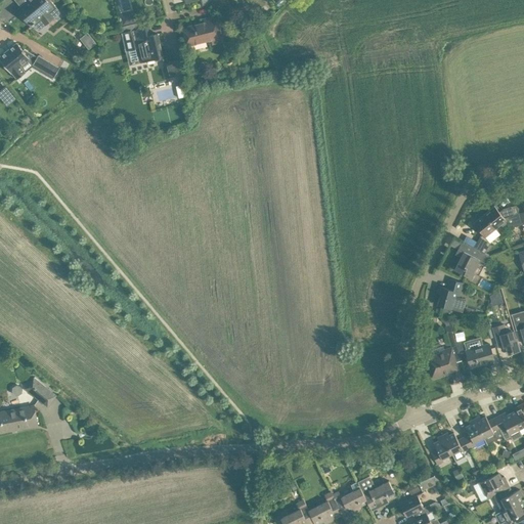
[(29,0),(17,9),(22,14),(19,16),(25,23),(27,22),(31,27),(33,25),(35,24),(40,18),(46,25),(53,18),(51,15),(58,9),(50,0),(48,2),(47,0),(29,0)]
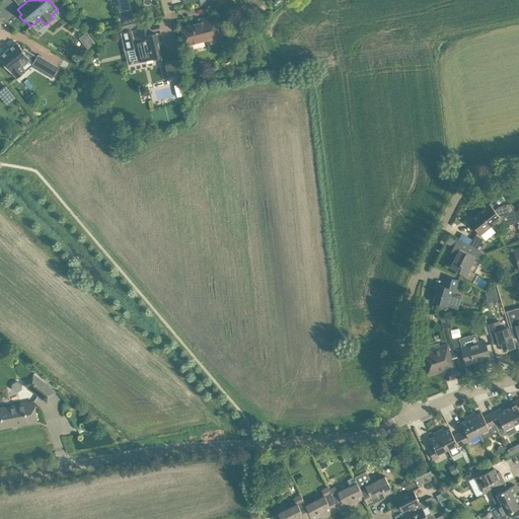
[(120,16),(122,24),(135,21),(134,13),(120,16)]
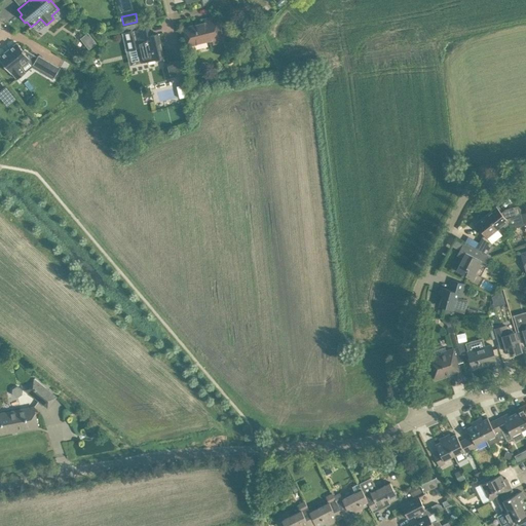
[(224,42),(223,36),(218,16),(205,20),(205,23),(184,28),(189,45),(212,39),(214,44),(224,42)]
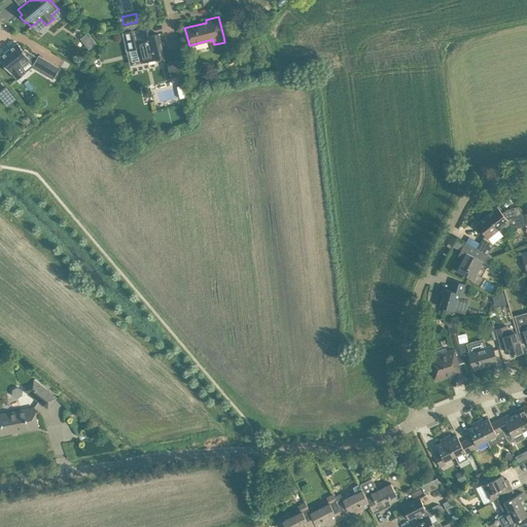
[(258,31),(264,27),(258,21),(253,25),(258,31)]
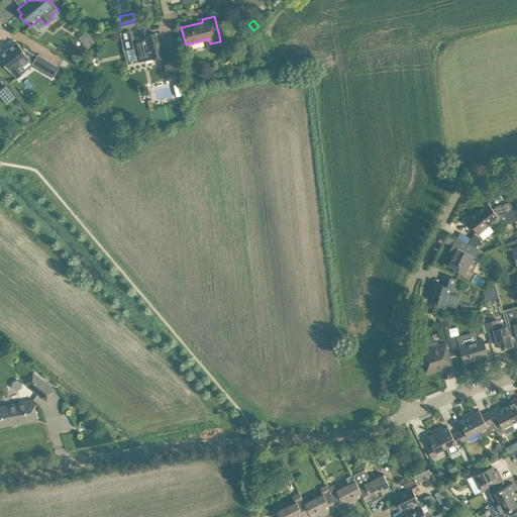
[(238,23),(240,33),(249,31),(245,21),(238,23)]
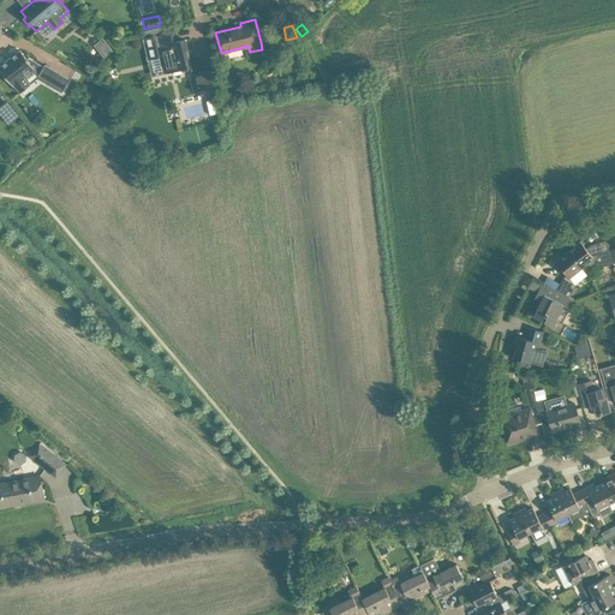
[(156,36),(156,35),(143,39),(148,59),(161,55),(165,72),(189,67),(184,51),(186,49),(184,41),(187,40),(163,45),(161,36),(162,35),(156,36)]
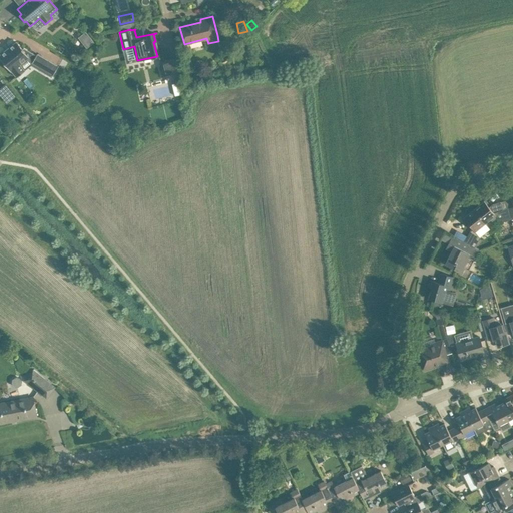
[(94,42),(86,31),(78,37),(86,48),(94,42)]
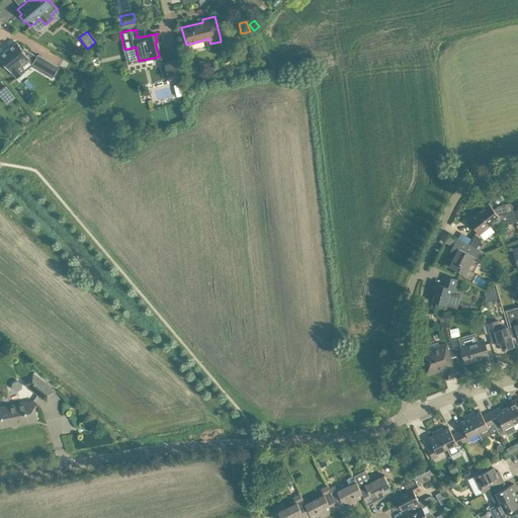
[(23,50),(16,41),(0,55),(0,58),(11,72),(12,72),(17,78),(25,71),(20,65),(28,58),(33,61),(32,63),(41,68),(39,70),(52,78),(54,75),(54,76),(59,67),(37,54),(36,56),(24,49),(23,50)]
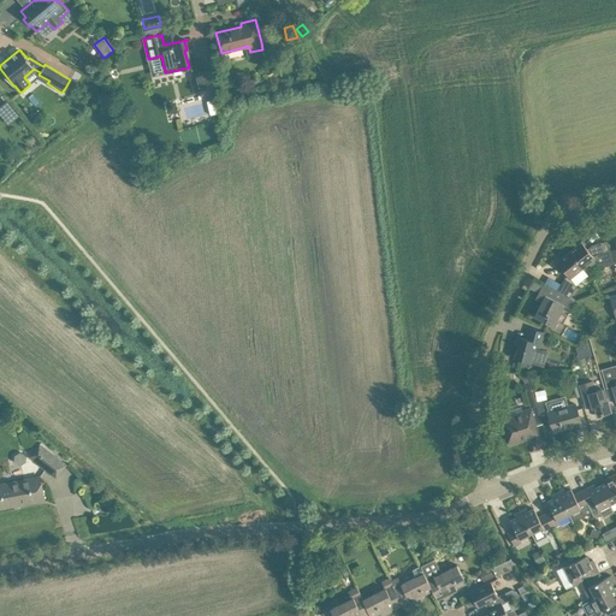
[(212,69),(191,75),(195,90),(215,86),(212,69)]
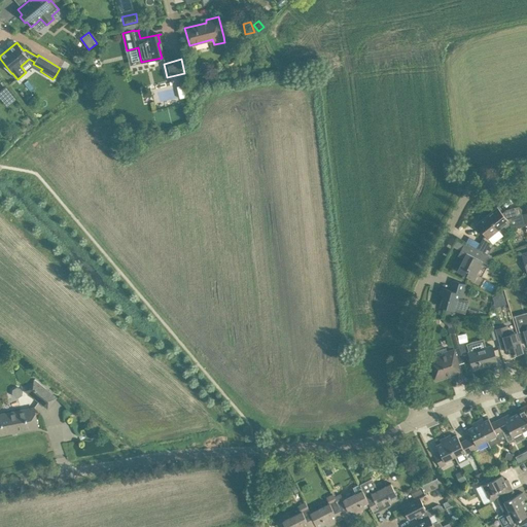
[(14,98),(6,86),(0,91),(0,92),(8,103),(14,98)]
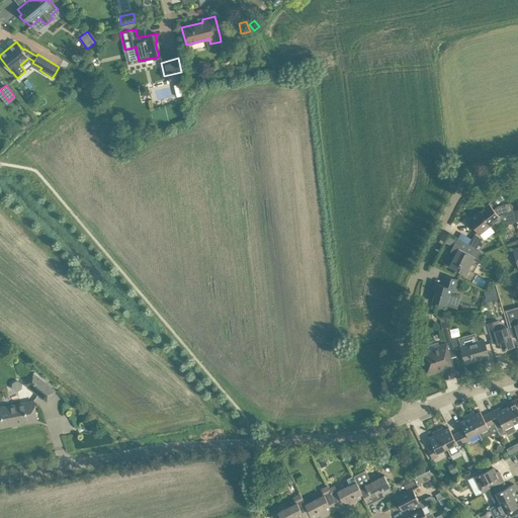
[(516,222),(513,210),(507,211),(505,205),(505,204),(498,206),(494,209),(489,203),(488,204),(490,205),(487,207),(485,206),(479,212),(490,227),(495,223),(496,224),(498,224),(502,221),(506,225),(516,222)]
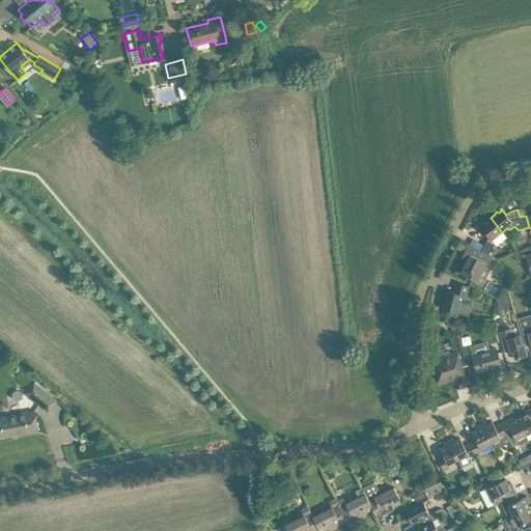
[(492,257),(497,247),(497,246),(492,241),(502,232),(491,218),(484,223),(484,224),(482,226),(481,225),(480,226),(488,236),(480,250),(492,257)]
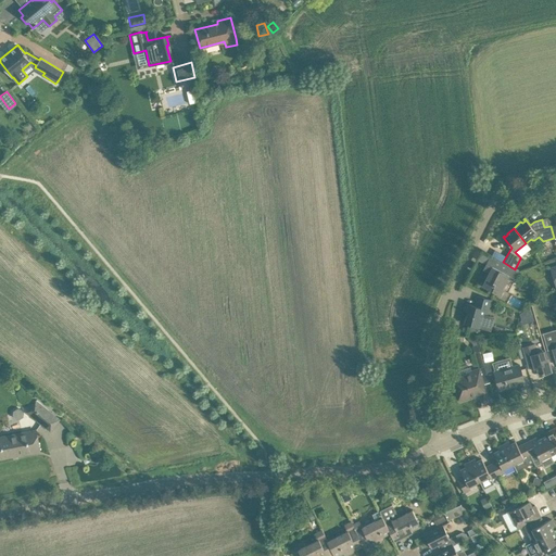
[(503,290),(502,288),(506,278),(514,282),(519,272),(490,256),(483,269),(490,273),(483,286),(495,292),(501,295),(503,290)]
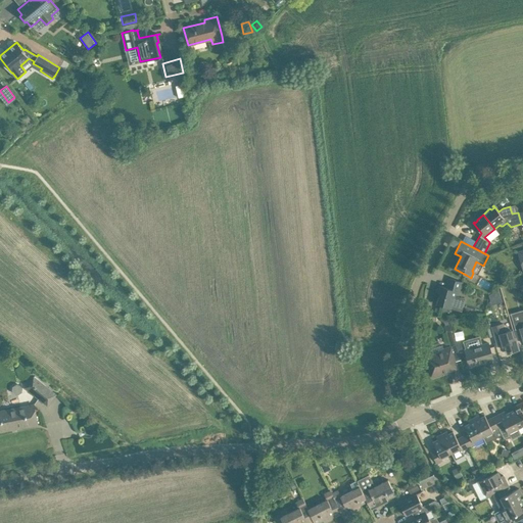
[(441,289),(436,304),(452,308),(457,292),(459,293),(462,282),(449,278),(446,288),(438,285),(437,288),(441,289)]
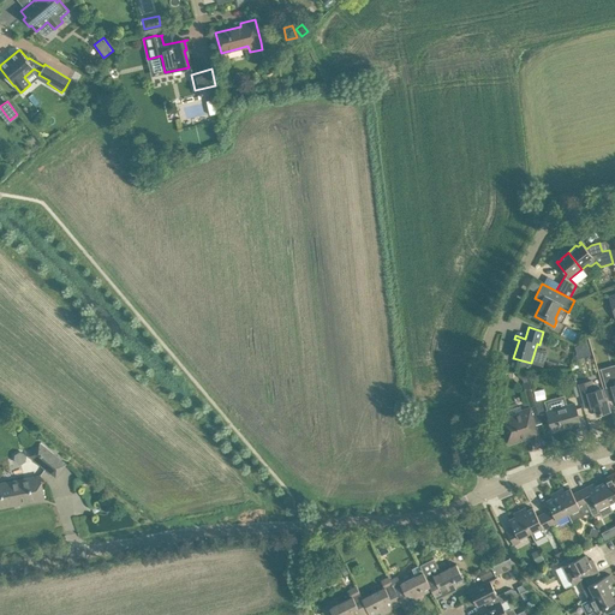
[(610,327),(601,332),(602,336),(609,339),(614,336),(610,327)]
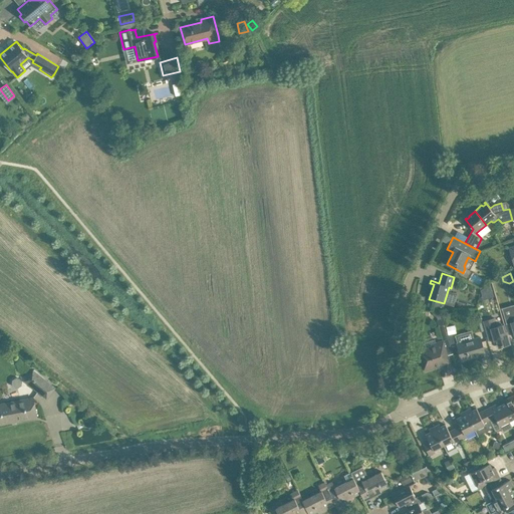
[(436,366),(450,362),(448,355),(453,353),(452,350),(450,343),(442,318),(436,320),(443,341),(436,342),(437,344),(422,349),(425,360),(423,361),(425,371),(437,367),(436,366)]
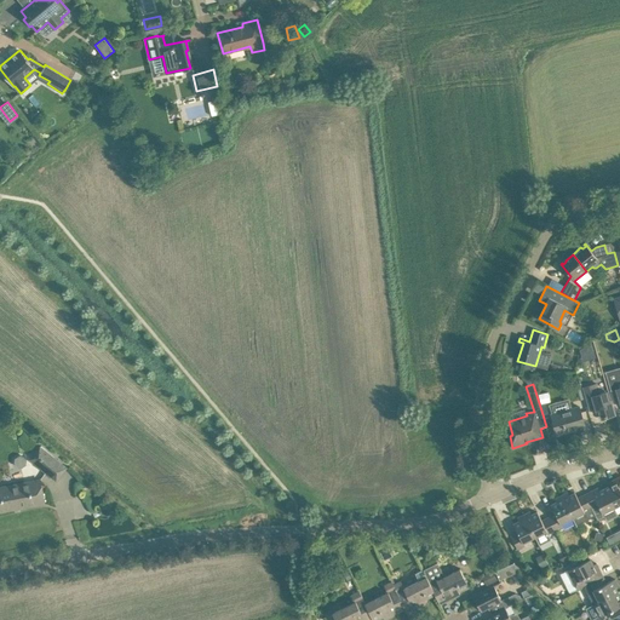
[(596,386),(584,390),(589,407),(595,405),(596,411),(600,409),(602,418),(615,414),(610,400),(609,400),(607,391),(598,394),(596,386)]
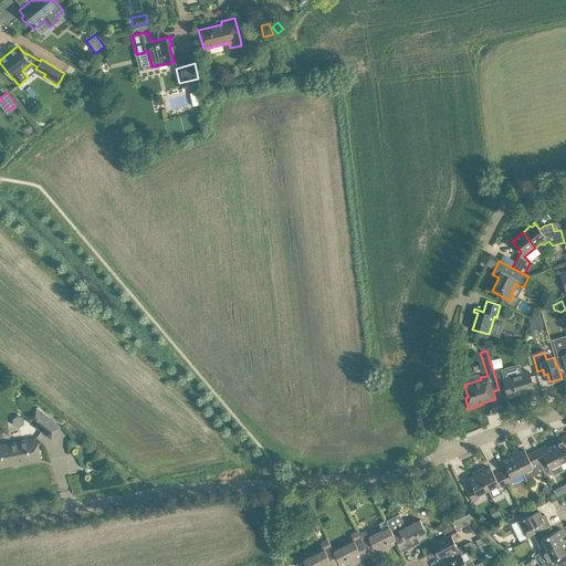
[(533,387),(528,370),(503,378),(505,386),(503,386),(503,388),(504,394),(505,395),(507,395),(509,397),(521,394),(521,390),(533,387)]
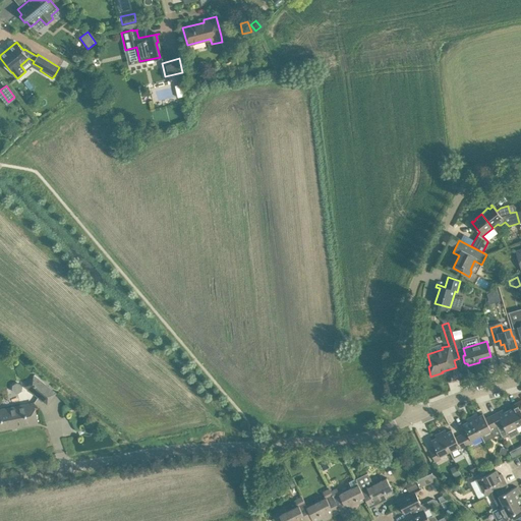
[(33,377),(23,387),(38,398),(46,388),(33,377)]
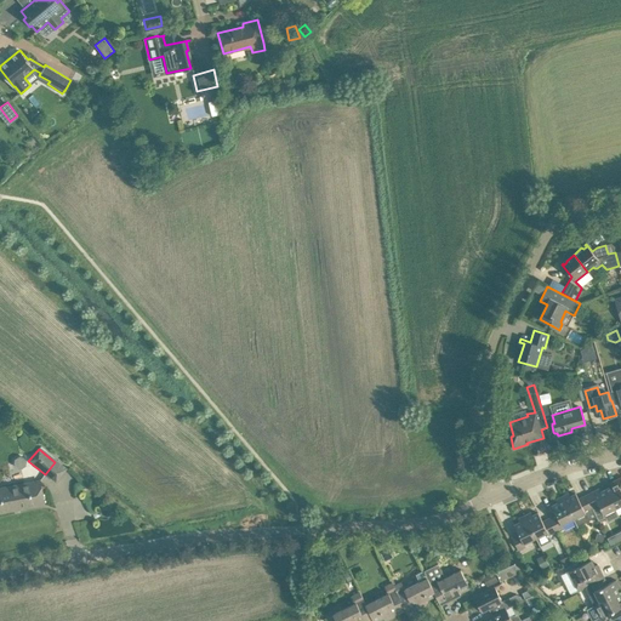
[(620,477),(610,483),(611,486),(605,489),(615,508),(620,505),(620,477)]
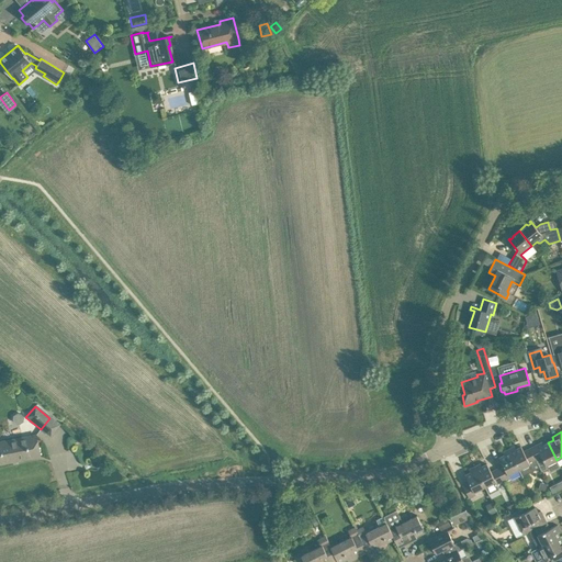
[(0,463),(41,456),(38,445),(36,435),(0,441),(0,463)]
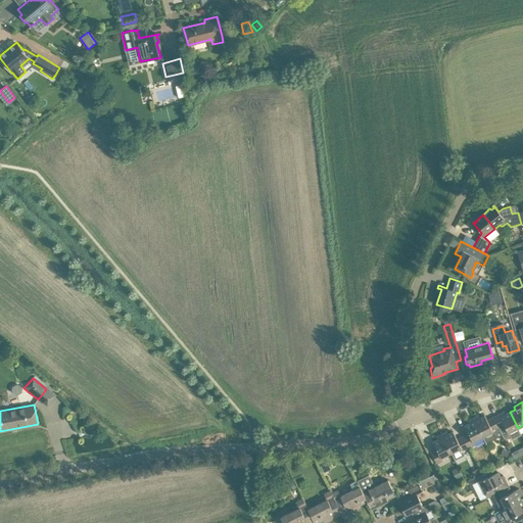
[(502,435),(504,439),(510,436),(511,437),(512,439),(521,434),(521,433),(520,432),(518,428),(510,412),(506,414),(504,412),(492,417),(502,435)]
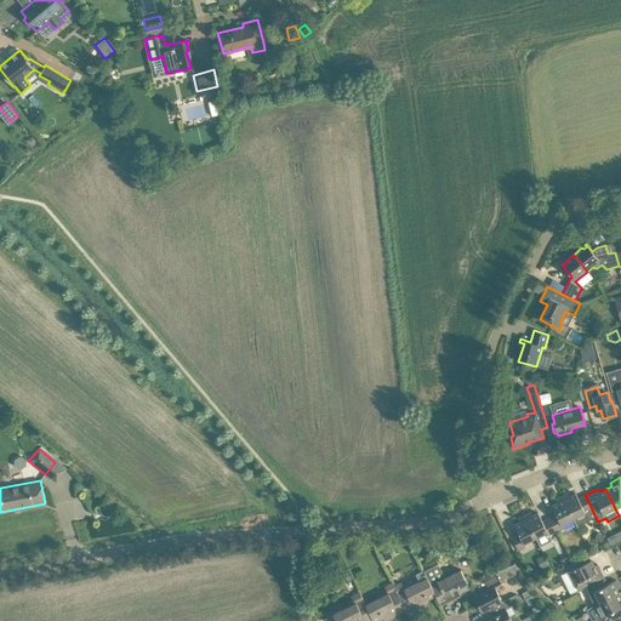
[(596,517),(585,495),(579,499),(576,494),(570,496),(569,494),(562,496),(573,518),(576,527),(596,517)]
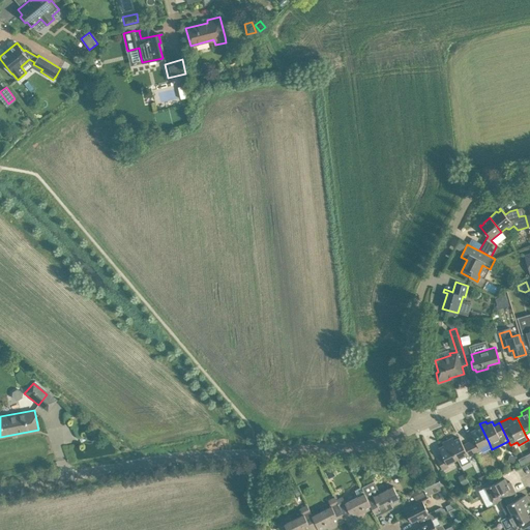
[(479,447),(489,442),(479,423),(474,427),(475,429),(471,432),(475,439),(469,442),(474,453),(480,450),(479,447)]
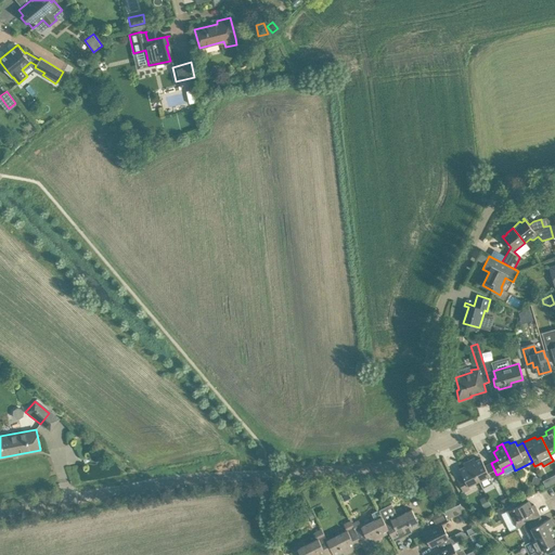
[(475,457),(469,461),(479,480),(482,488),(493,483),(490,478),(497,475),(491,463),(485,466),(480,457),(476,461),(475,457)]
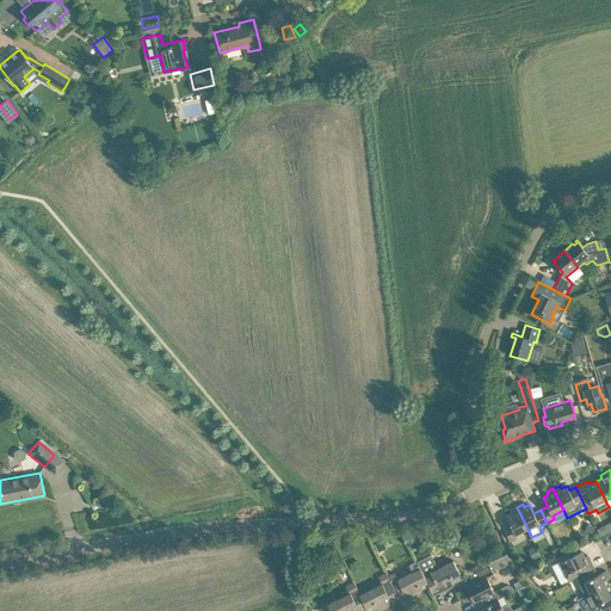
[(516,535),(528,529),(517,507),(510,510),(511,513),(506,516),(510,525),(504,529),(510,541),(517,537),(516,535)]
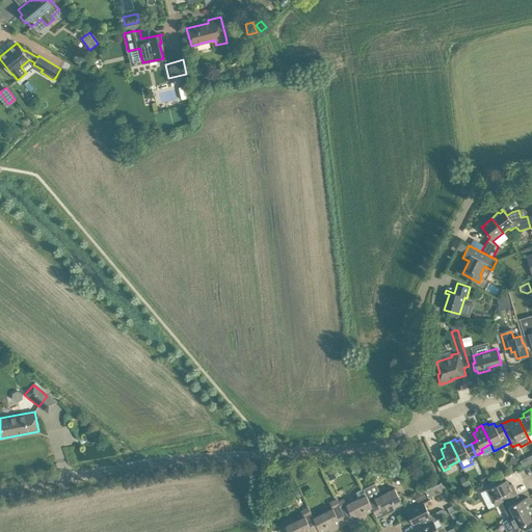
[(487,489),(481,493),(488,508),(489,507),(489,509),(496,506),(506,501),(506,500),(517,495),(511,483),(509,484),(506,479),(487,489)]
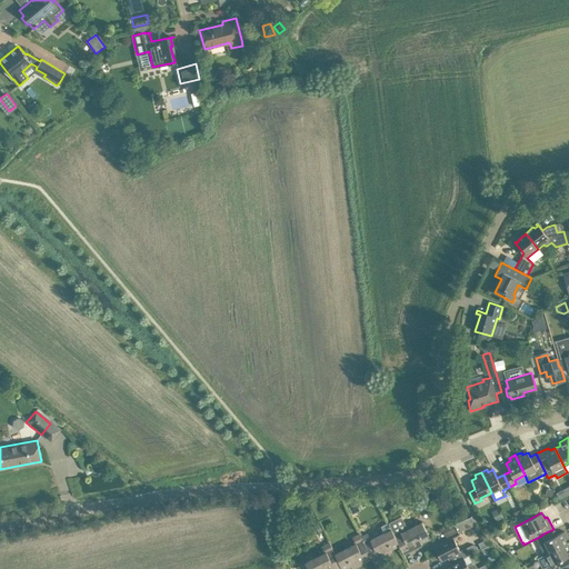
[(422,522),(408,529),(401,516),(388,523),(399,546),(403,553),(418,547),(417,543),(430,538),(422,522)]
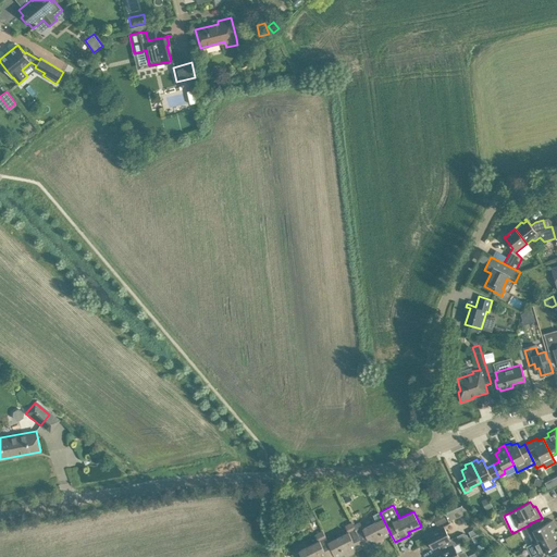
[(452,510),(445,514),(448,521),(455,518),(452,510)]
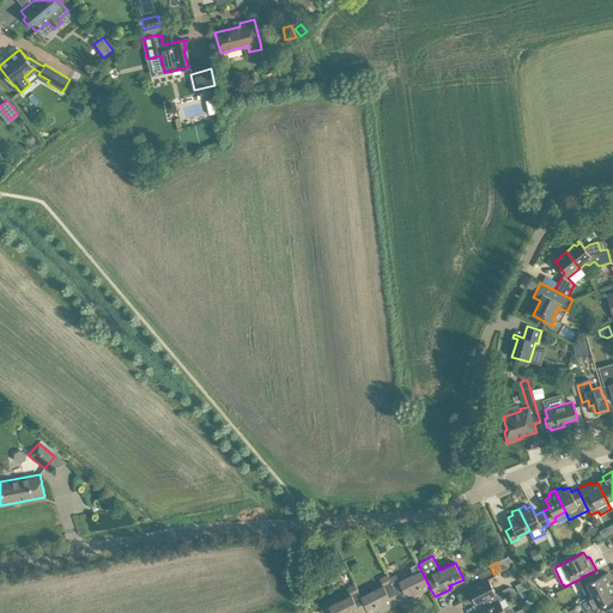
[(417,594),(430,588),(418,564),(411,568),(414,575),(400,582),(396,575),(389,578),(400,601),(401,605),(418,596),(417,594)]
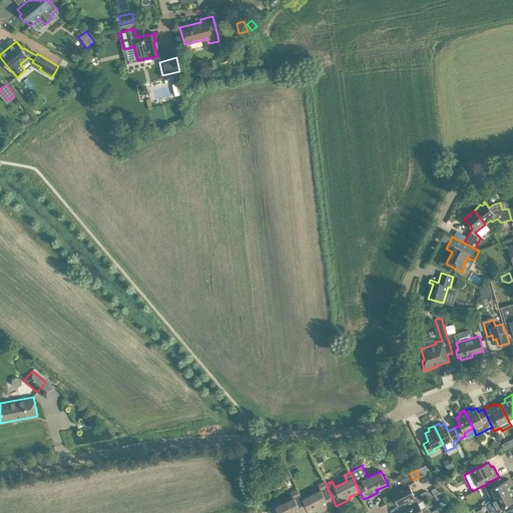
[(412,480),(408,472),(399,477),(403,485),(412,480)]
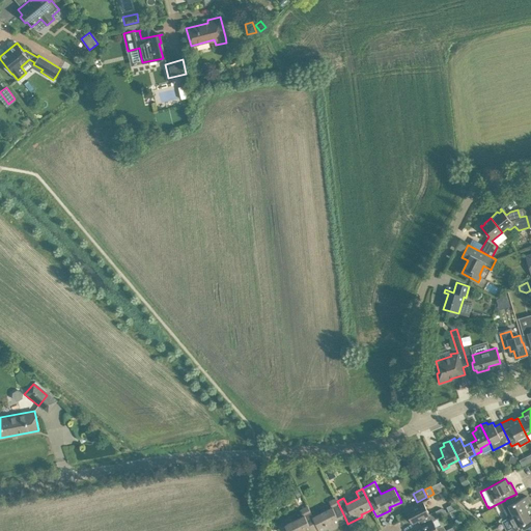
[(508,505),(503,507),(506,513),(508,519),(529,507),(527,503),(530,501),(527,496),(520,499),(516,494),(505,499),(505,500),(508,505)]
